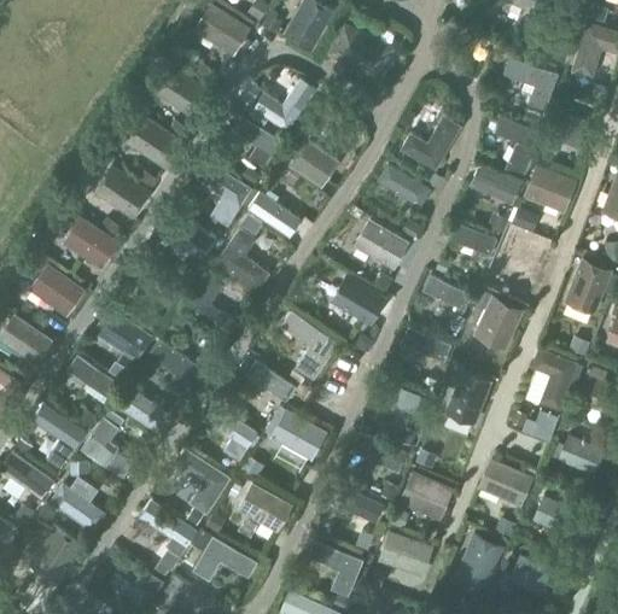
[(313,0),(305,0),(286,35),(312,50),(333,12),(313,0)]
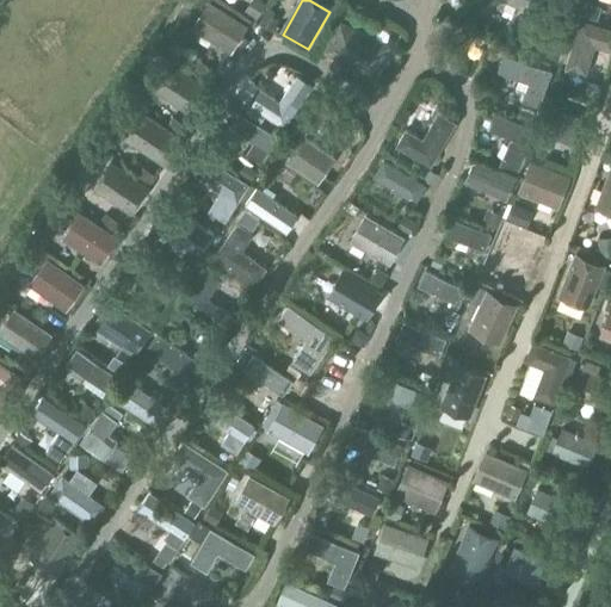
[(503,0),(539,17),(547,0),(503,0)]
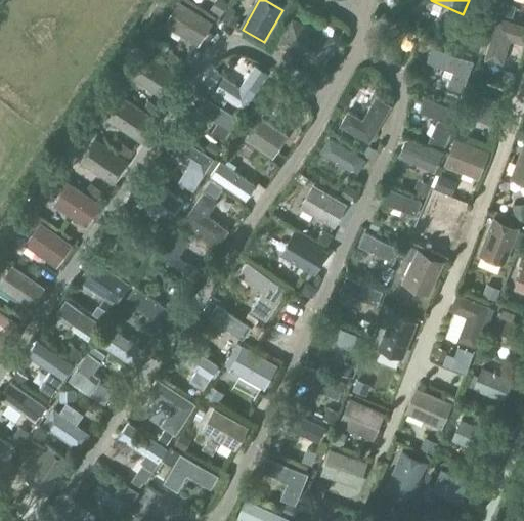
[(180,4),(167,26),(199,45),(212,25),(180,4)]
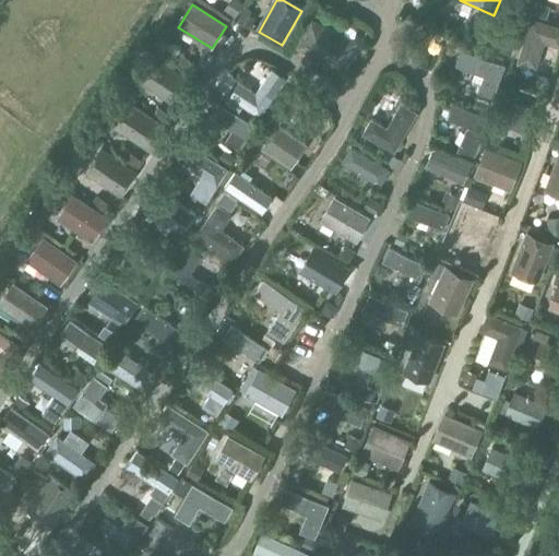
[(558,25),(536,19),(523,64),(542,70),(549,45),(558,47),(558,25)]
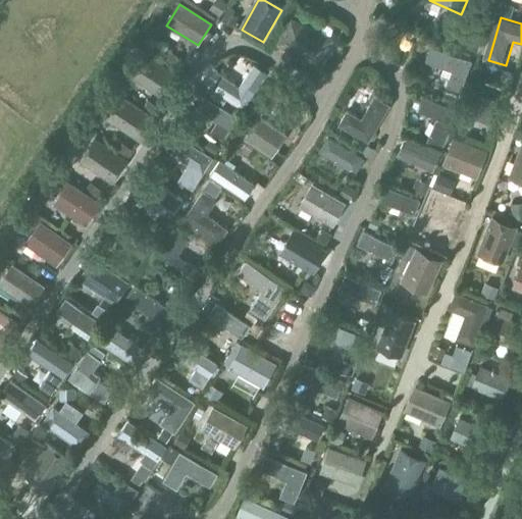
[(289,53),(296,57),(298,54),(319,65),(331,42),(291,21),(279,45),(290,51),(289,53)]
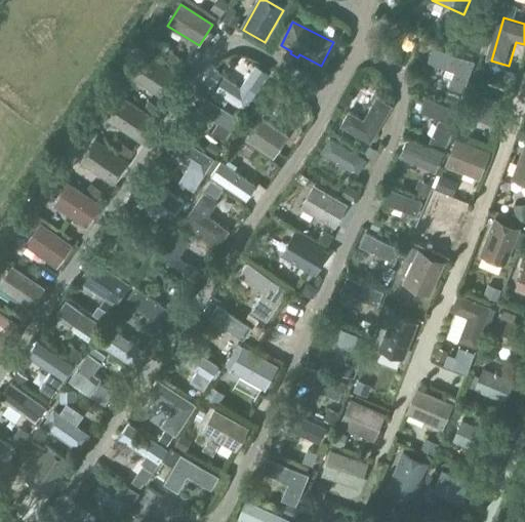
[(430,64),(454,73),(449,89),(463,94),(474,64),(435,49),(430,64)]
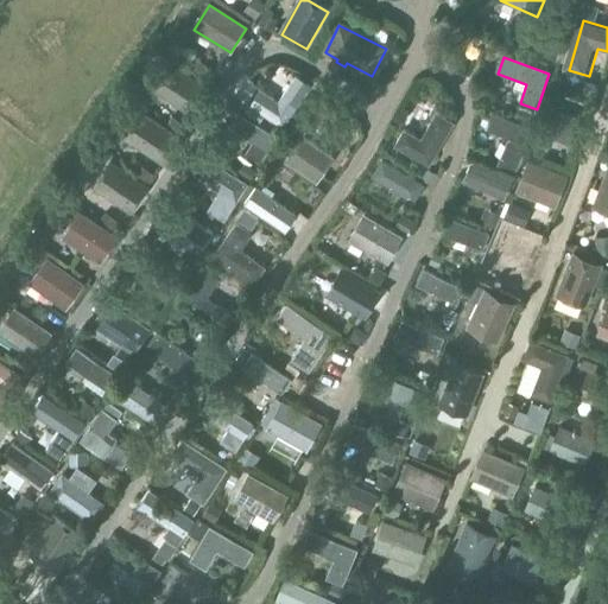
[(171,67),(154,91),(191,115),(208,90),(171,67)]
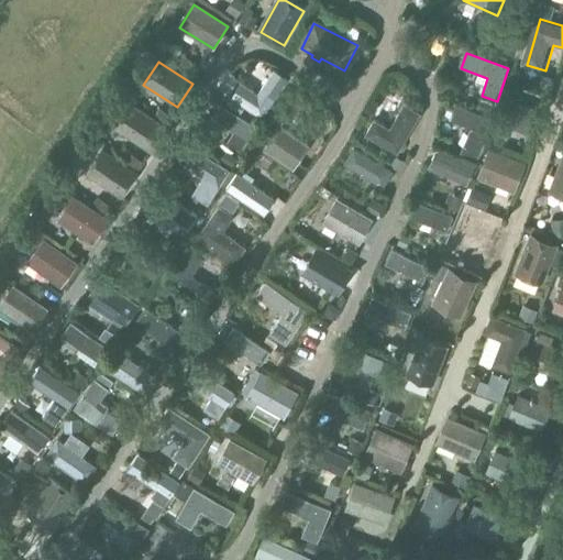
[(258,96),(242,85),(232,98),(262,119),(287,81),(274,73),(258,96)]
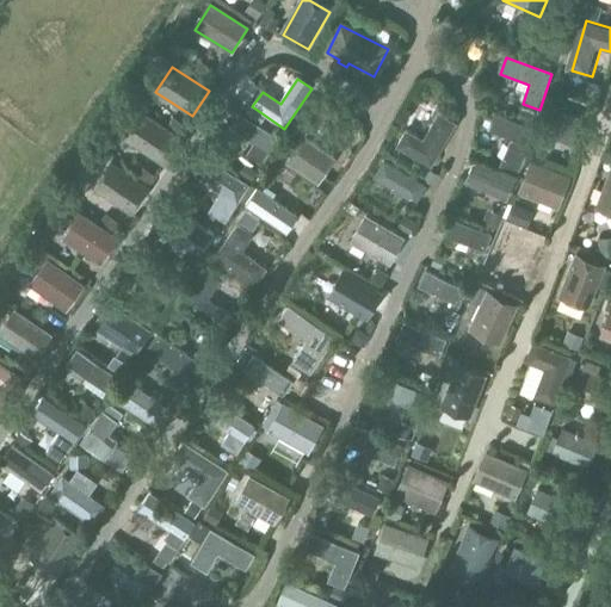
[(550,107),(541,134),(574,146),(584,121),(550,107)]
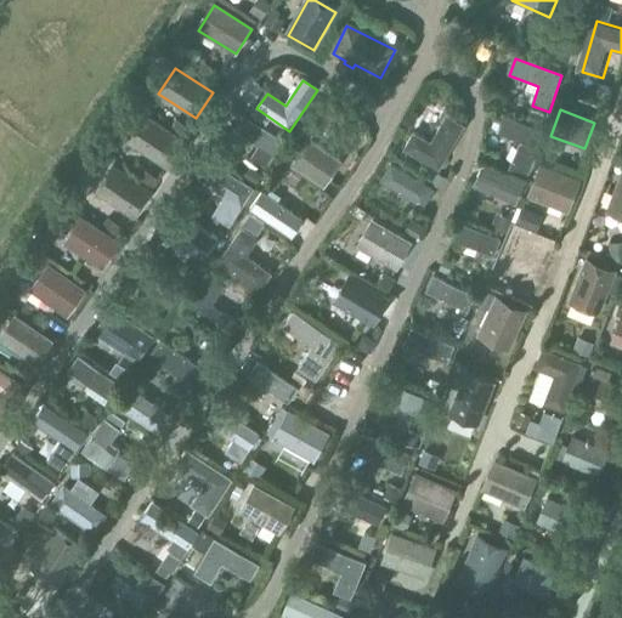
[(503,117),(496,134),(520,143),(509,170),(527,179),(538,152),(546,135),(503,117)]
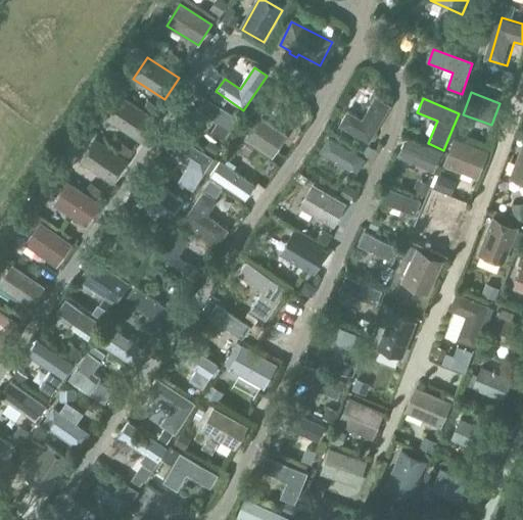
[(123,99),(108,121),(140,141),(154,121),(123,99)]
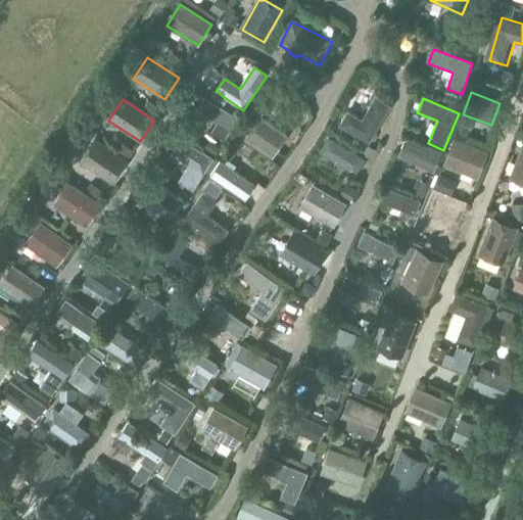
[(206,99),(198,111),(217,124),(210,134),(223,142),(230,132),(238,120),(206,99)]
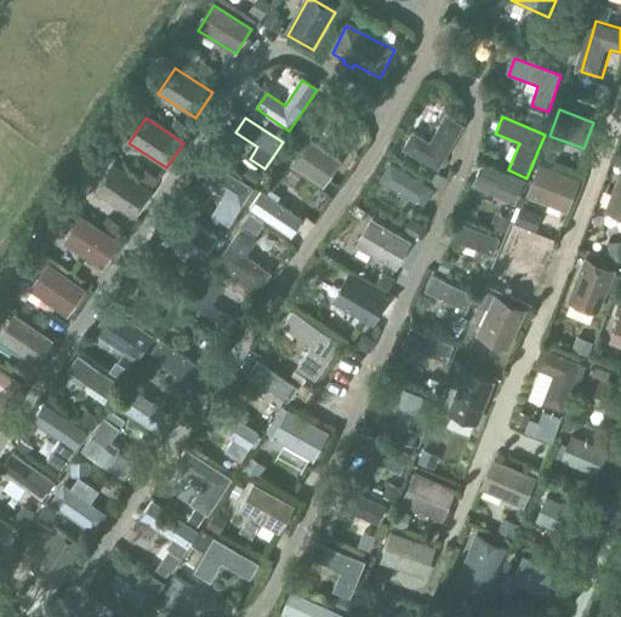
[(431,146),(414,135),(404,150),(438,170),(463,127),(446,118),(431,146)]
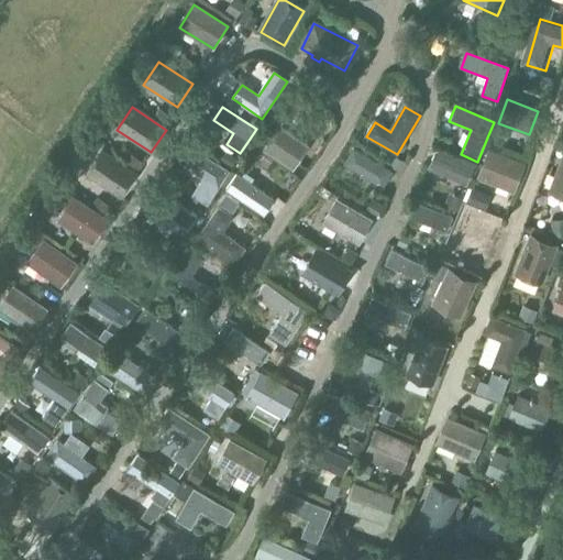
[(285,121),(277,116),(257,145),(291,169),(307,147),(280,128),(285,121)]
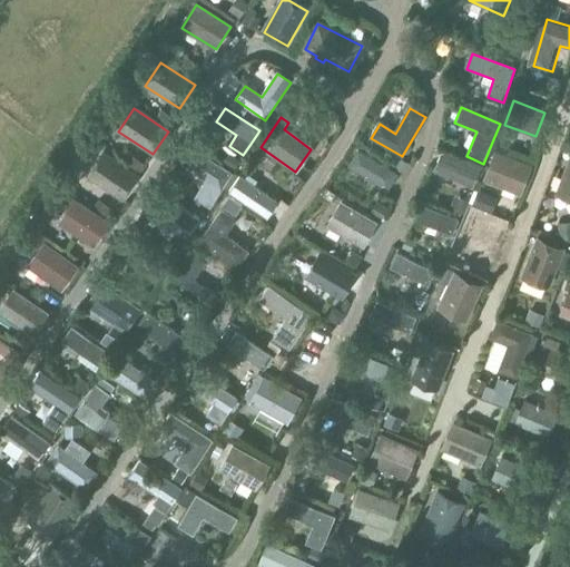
[(194,150),(184,165),(222,191),(232,175),(194,150)]
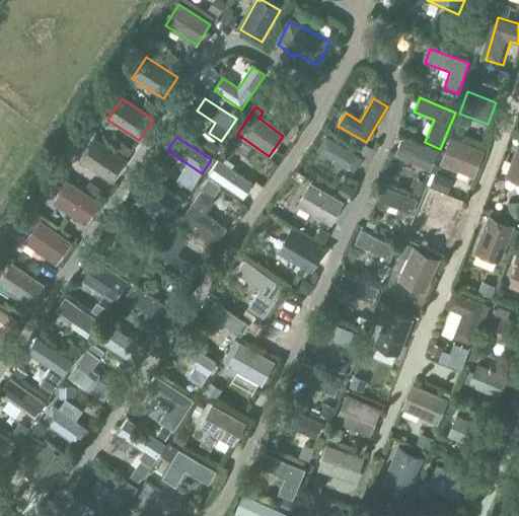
[(326,138),(318,152),(353,173),(361,159),(326,138)]
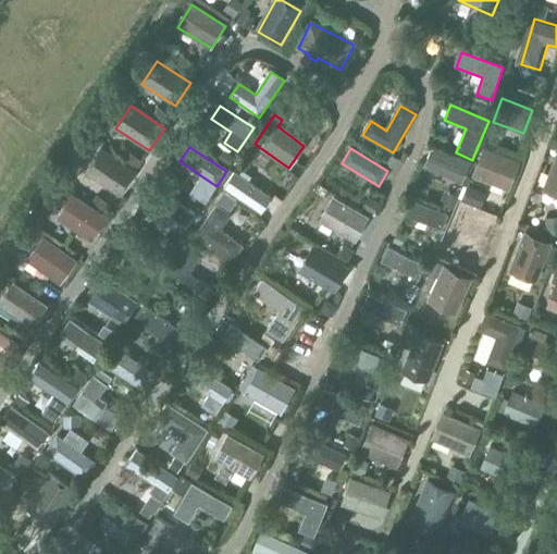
[(520,165),(484,150),(472,180),(508,195),(520,165)]
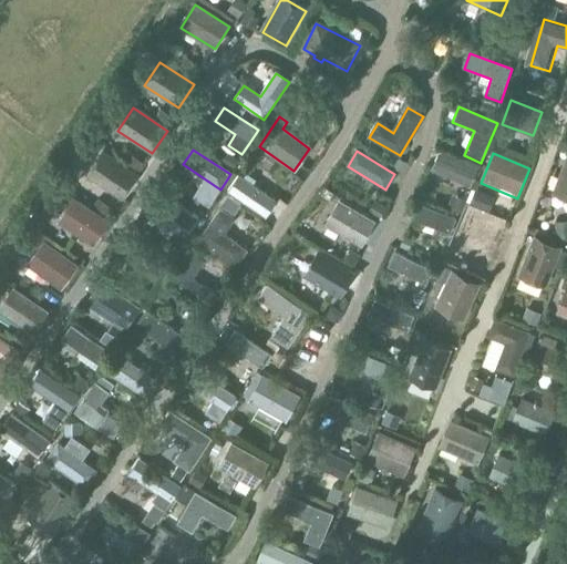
[(102,154),(88,176),(122,198),(136,176),(102,154)]
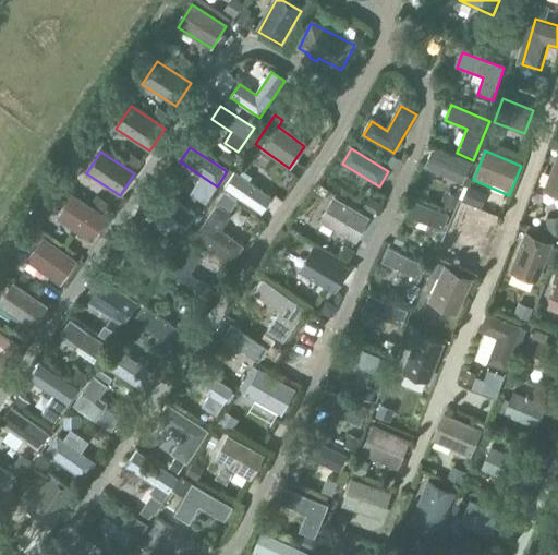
[(434,152),(426,168),(463,184),(470,168),(434,152)]
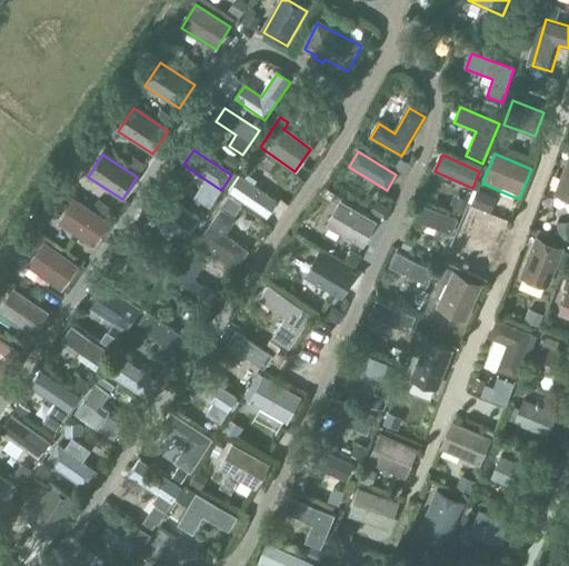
[(398,159),(393,169),(406,175),(410,166),(398,159)]
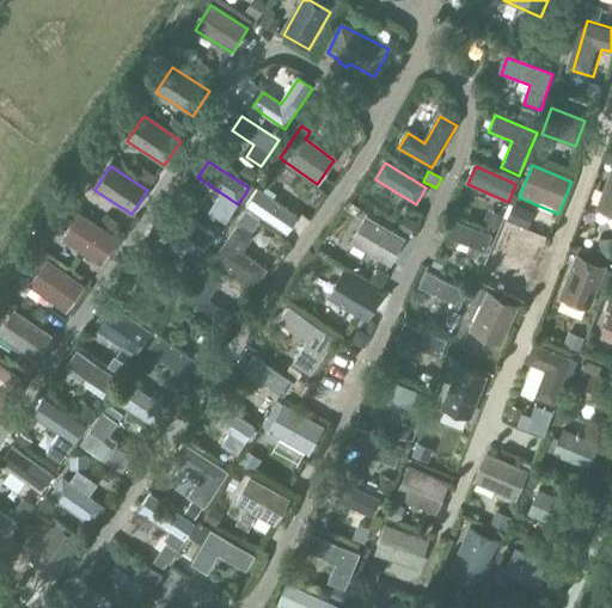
[(611,174),(598,209),(611,214),(611,174)]
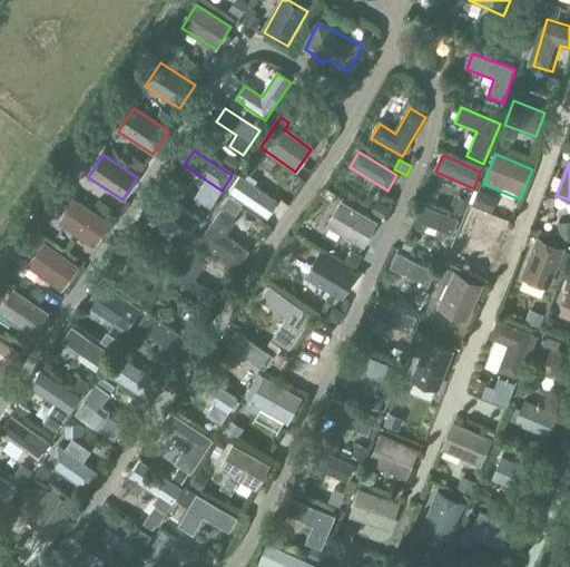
[(239,177),(229,193),(266,218),(277,203),(239,177)]
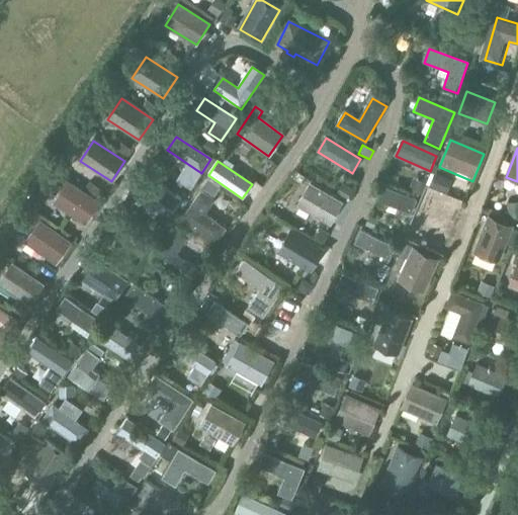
[(451,180),(437,175),(432,188),(446,193),(451,180)]
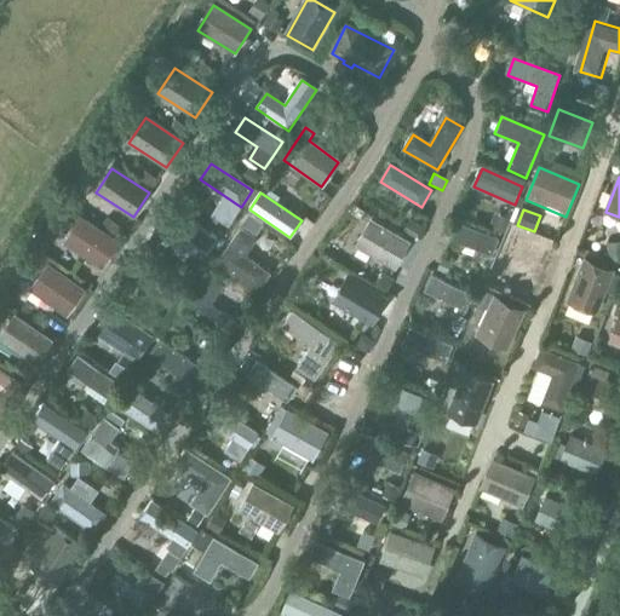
[(181,213),(171,228),(207,255),(218,241),(181,213)]
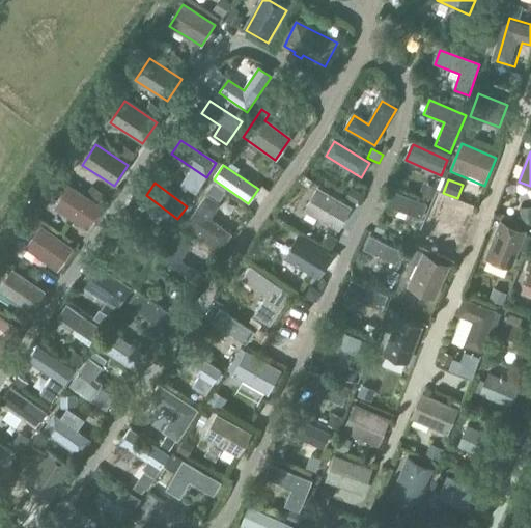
[(214,183),(207,192),(220,200),(226,192),(214,183)]
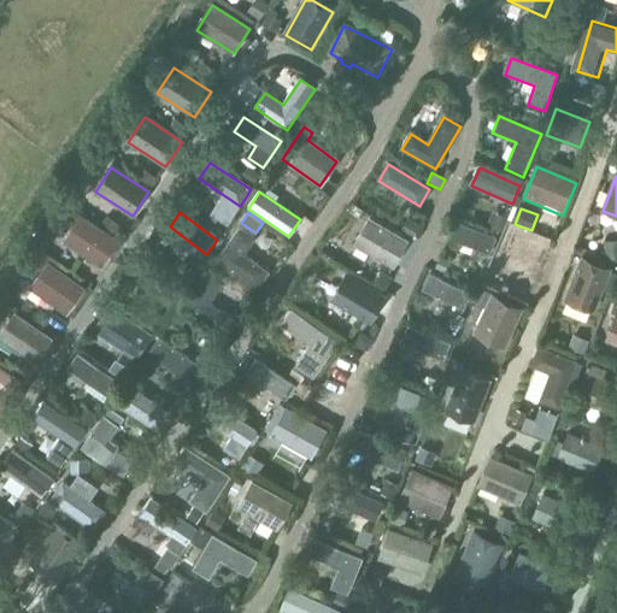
[(489,227),(504,234),(510,219),(494,213),(489,227)]
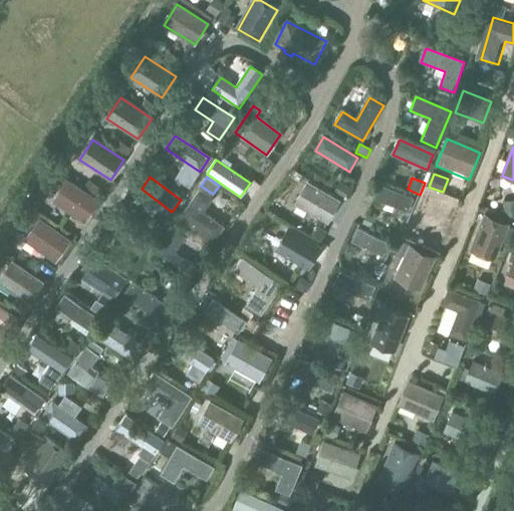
[(67,182),(54,203),(85,223),(98,202),(67,182)]
